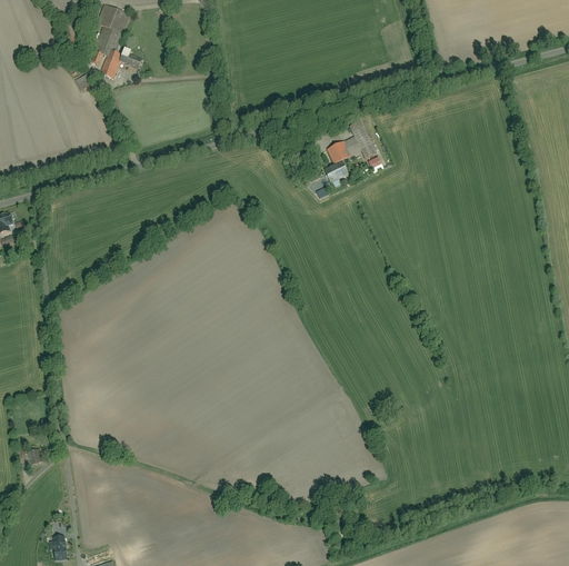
[(109,55),(102,73),(115,78),(120,61),(140,70),(146,58),(125,48),(121,53),(118,52),(132,13),(110,6),(95,49),(97,50),(93,61),(100,63),(105,52),(109,55)]
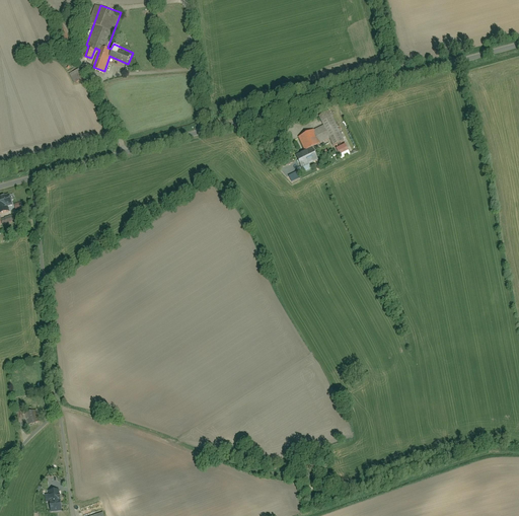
[(71,73),(75,81),(85,77),(81,68),(71,73)]
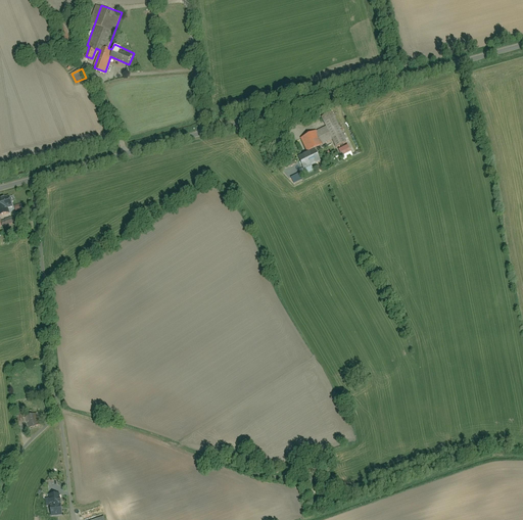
[(327,125),(301,137),(307,149),(333,138),(337,148),(350,142),(337,112),(324,119),(327,125)]
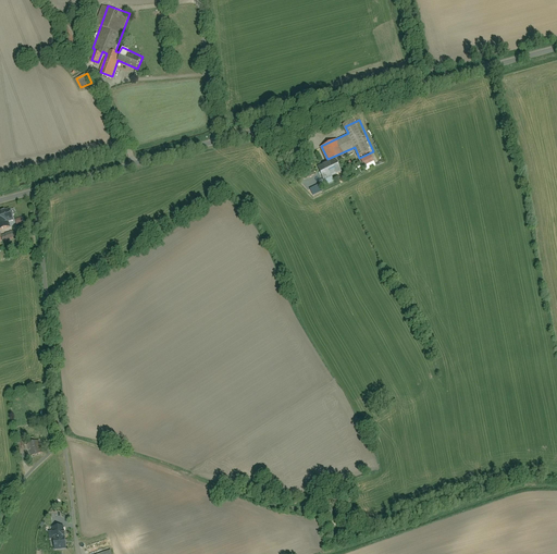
[(318,165),(323,177),(342,169),(336,157),(318,165)]
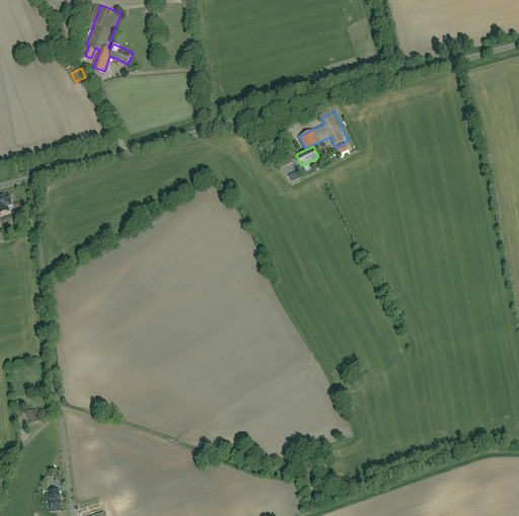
[(11,194),(0,197),(0,205),(2,211),(8,209),(6,202),(13,200),(11,194)]
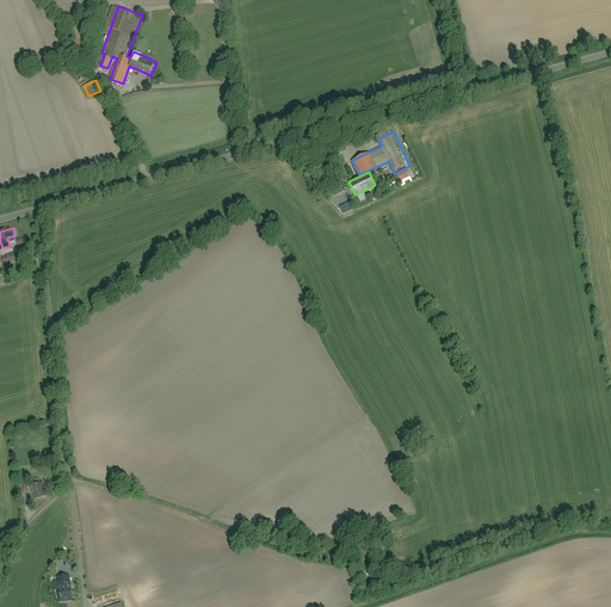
[(14,239),(17,246),(28,242),(25,236),(14,239)]
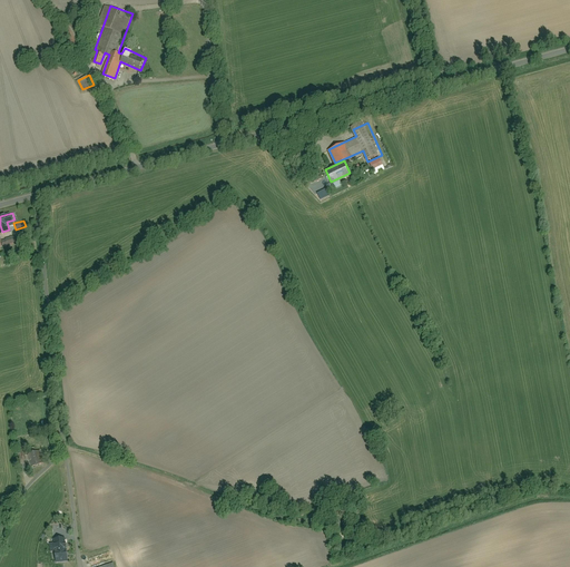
[(42,449),(29,452),(32,465),(45,461),(42,449)]
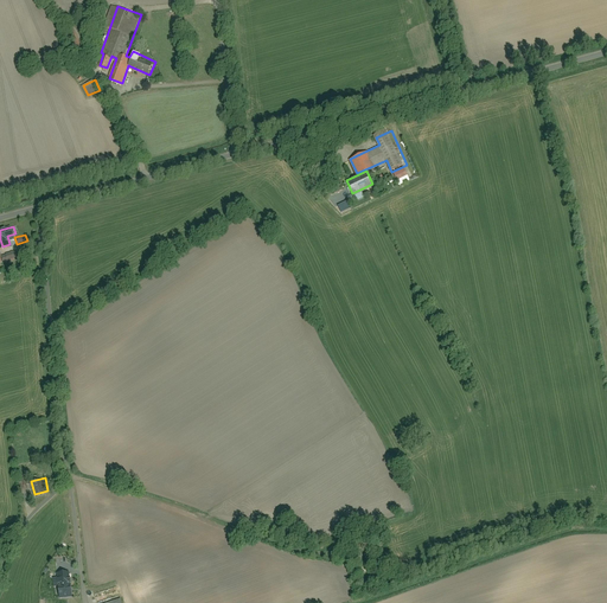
[(68,570),(58,571),(58,575),(53,576),(55,584),(58,584),(59,595),(71,594),(69,576),(68,570)]
